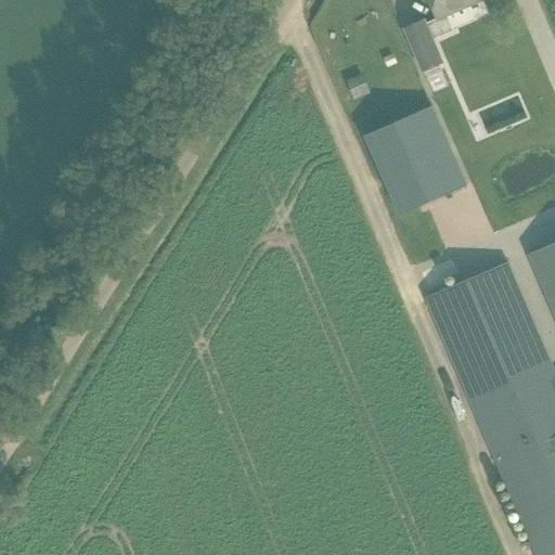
[(421,73),(441,64),(430,41),(452,31),(446,17),(481,1),(480,0),(426,0),(435,20),(424,25),(423,22),(403,30),(421,73)]
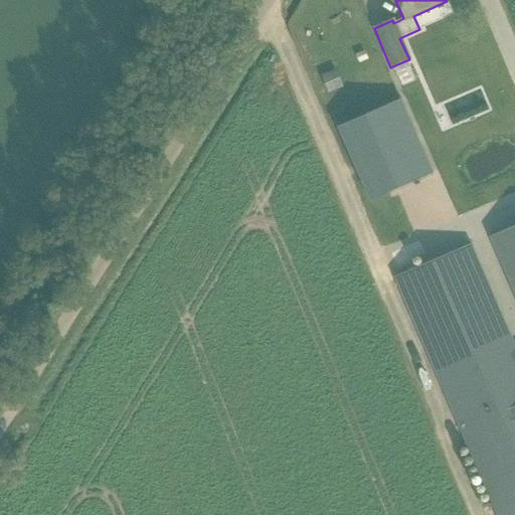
[(335,71),(323,77),(329,92),(341,87),(335,71)]
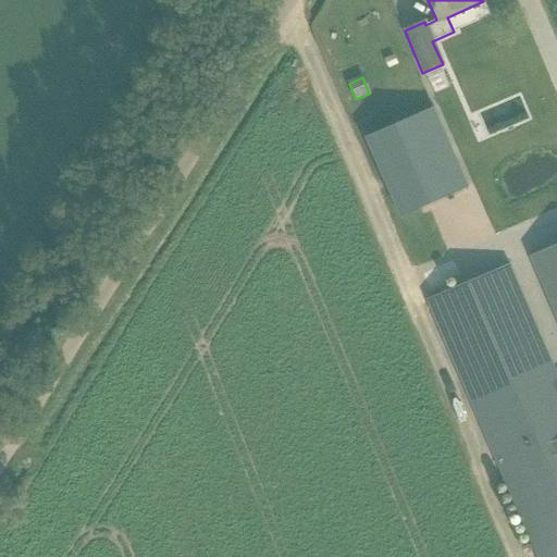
[(434,108),(364,138),(399,218),(469,187),(434,108)]
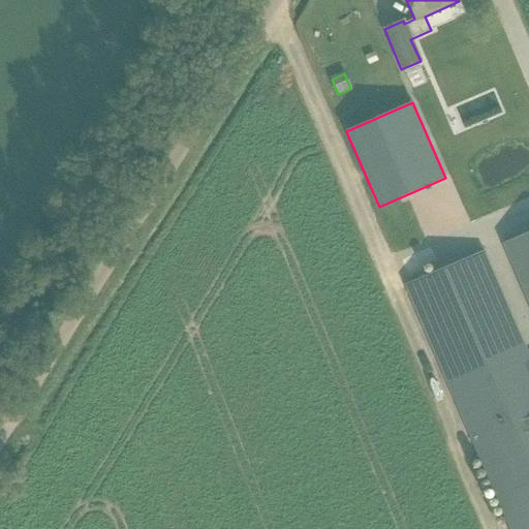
[(528,231),(503,243),(528,303),(528,231)]
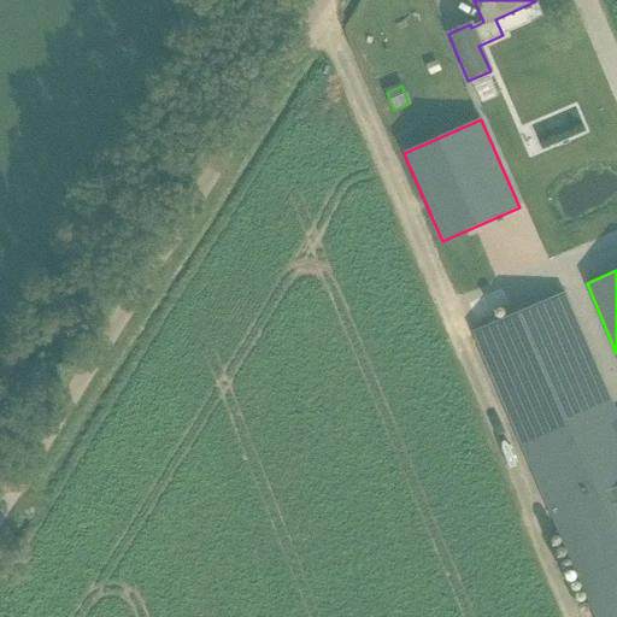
[(564,294),(471,333),(481,356),(594,616),(616,616),(616,417),(574,316),(564,294)]
